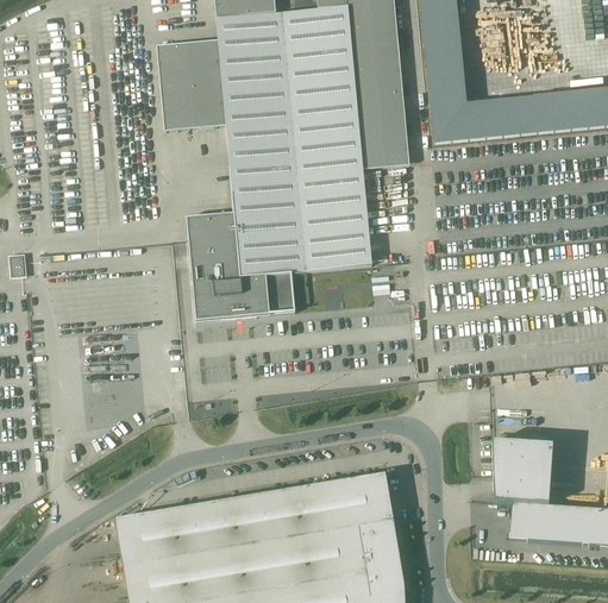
[(215,0),(217,16),(276,10),(275,0),(215,0)]
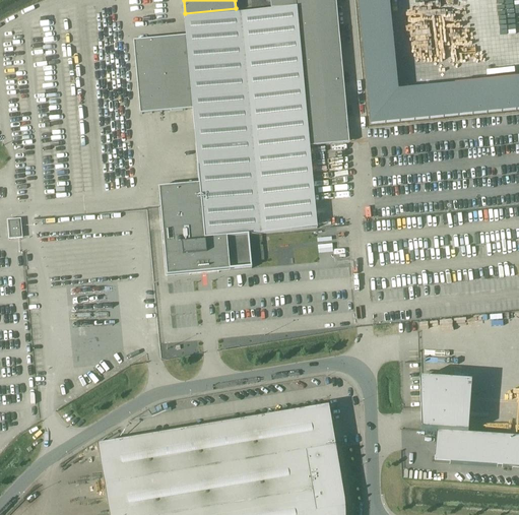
[(188,31),(134,37),(141,110),(161,108),(194,105),(188,31)]
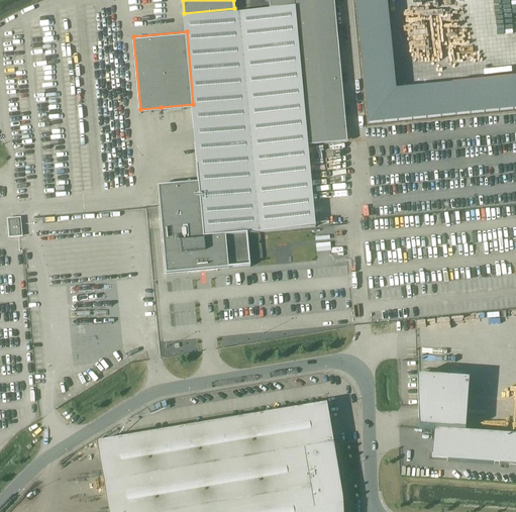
[(338,33),(298,37),(300,68),(330,65),(332,85),(302,87),(305,118),(345,114),(338,33)]
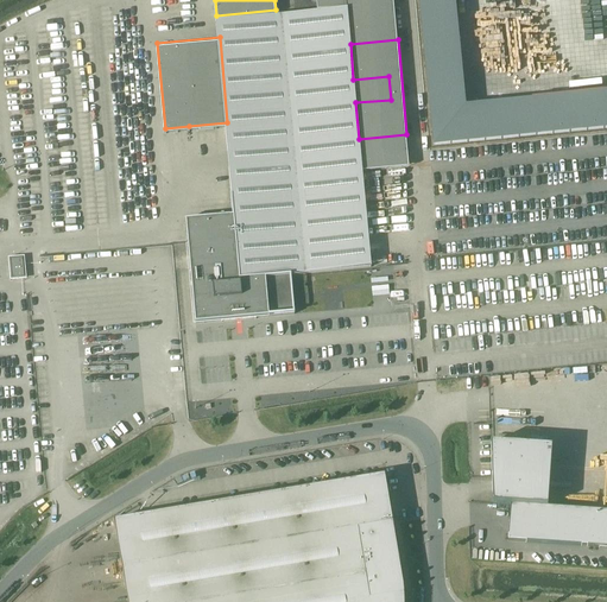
[(533,93),(532,94),(536,130),(606,122),(606,86),(533,94),(533,93)]
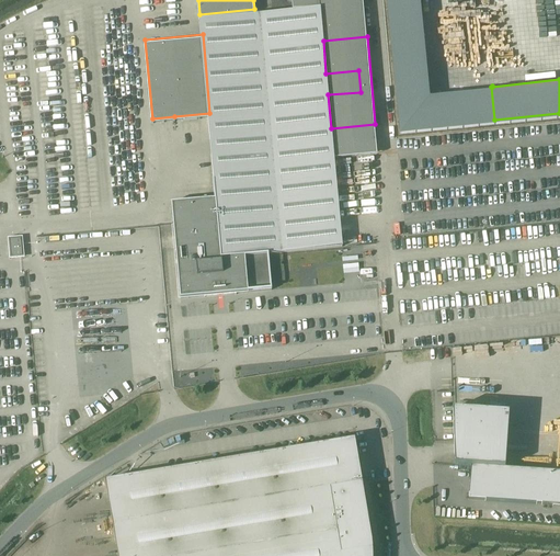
[(216,194),(172,199),(181,294),(221,290),(272,285),(269,249),(221,253),(216,194)]
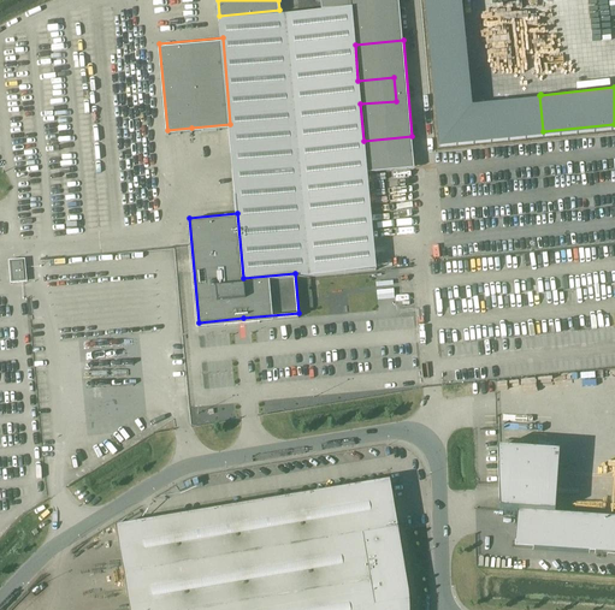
[(24,256),(11,258),(13,277),(25,276),(24,256)]
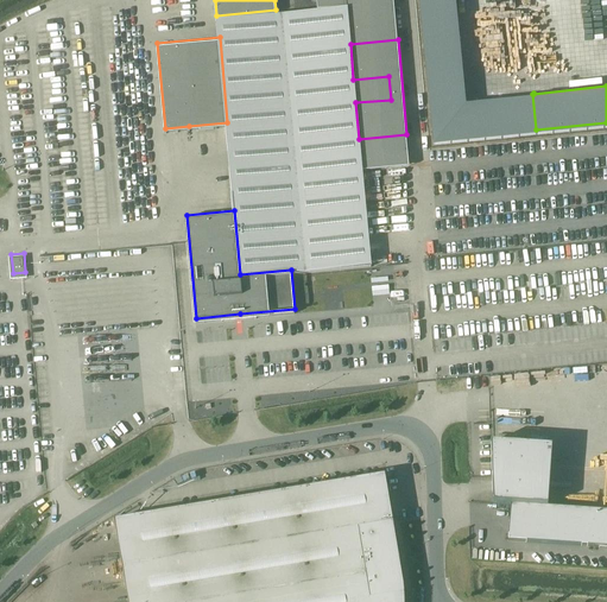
[(93,337),(105,336),(106,338),(119,337),(115,314),(90,317),(93,337)]
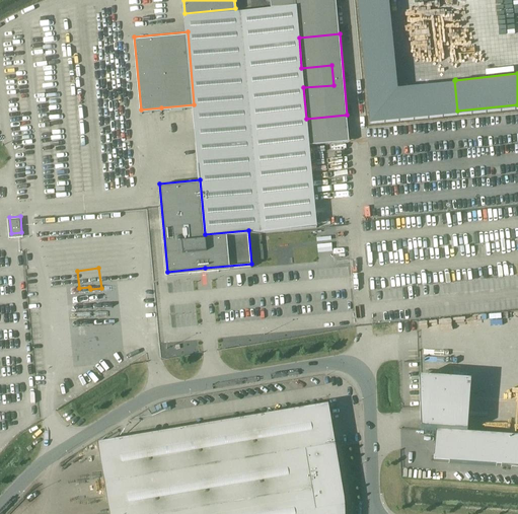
[(427,406),(429,375),(420,374),(421,405),(427,406)]
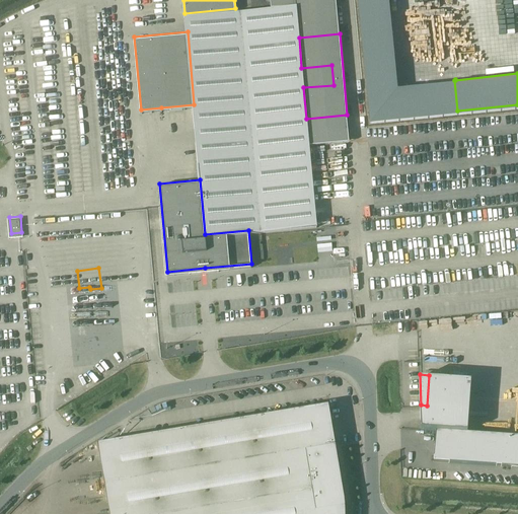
[(316,513),(315,508),(336,505),(337,505),(337,504),(338,504),(339,504),(339,503),(340,503),(340,502),(341,502),(342,501),(342,500),(343,500),(343,499),(343,498),(343,497),(343,496),(344,496),(344,495),(344,494),(343,494),(343,493),(340,470),(335,443),(336,443),(328,401),(98,441),(109,513),(316,513)]
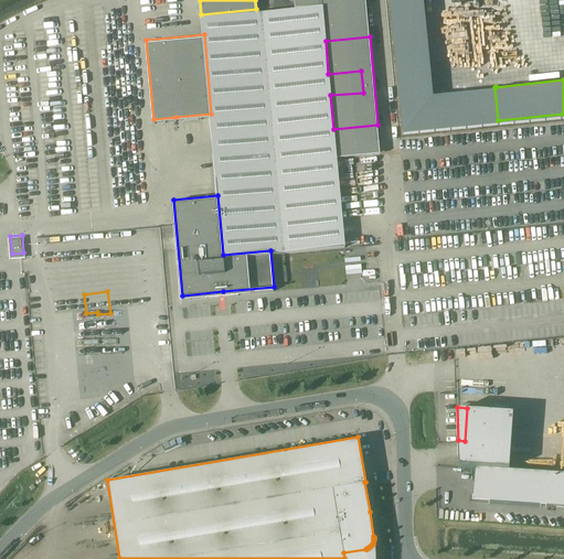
[(563,470),(509,466),(475,464),(472,497),(563,503),(563,470)]
